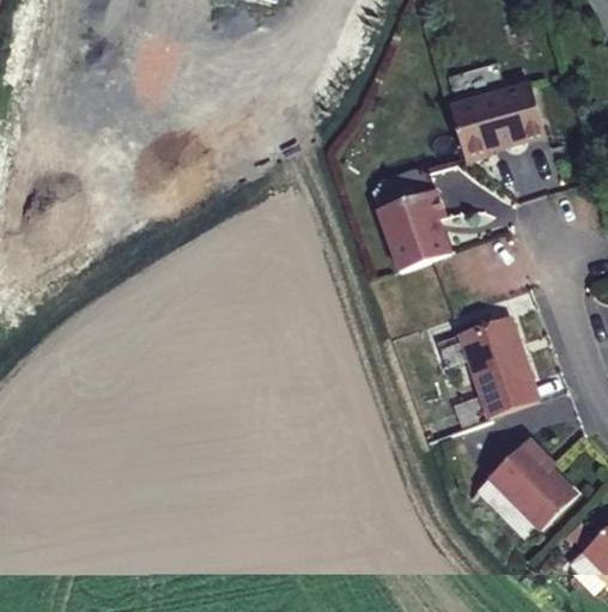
[(532,84),(450,105),(466,161),(492,152),(491,150),(546,134),(532,84)]
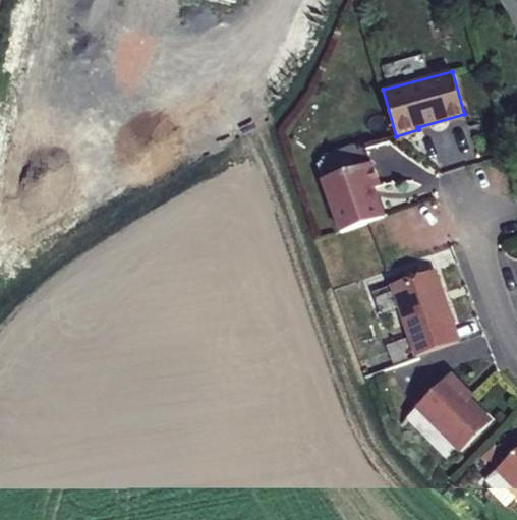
[(379,183),(370,159),(322,175),(340,229),(383,214),(377,196),(372,197),(369,187),(379,183)]
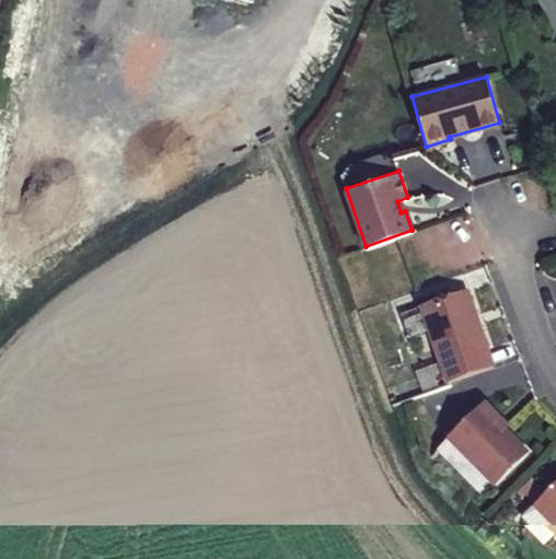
[(493,364),(466,287),(420,303),(447,381),(461,375),(493,364)]
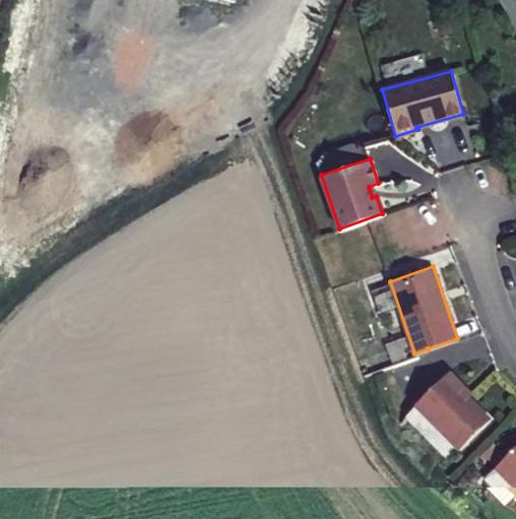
[(462,385),(448,371),(414,403),(458,448),(488,418),(459,388),(462,385)]
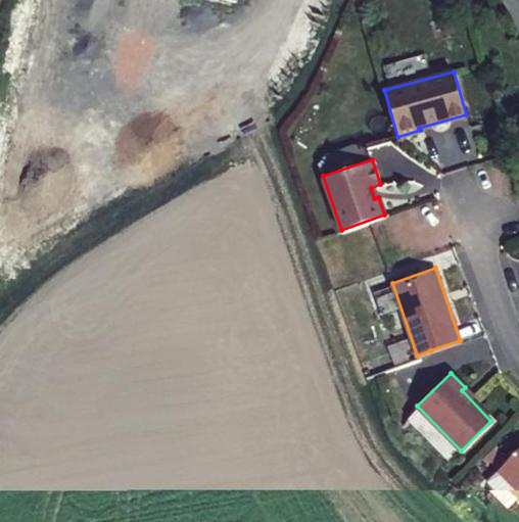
[(518,492),(518,445),(496,470),(518,492)]
